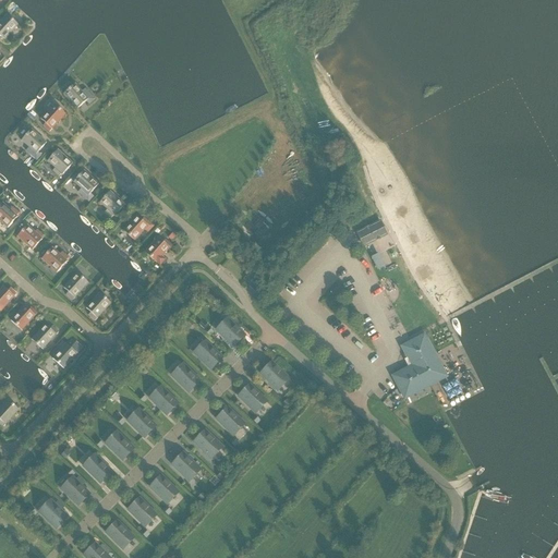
[(0,36),(0,37),(4,40),(19,26),(8,15),(0,23),(0,36)]
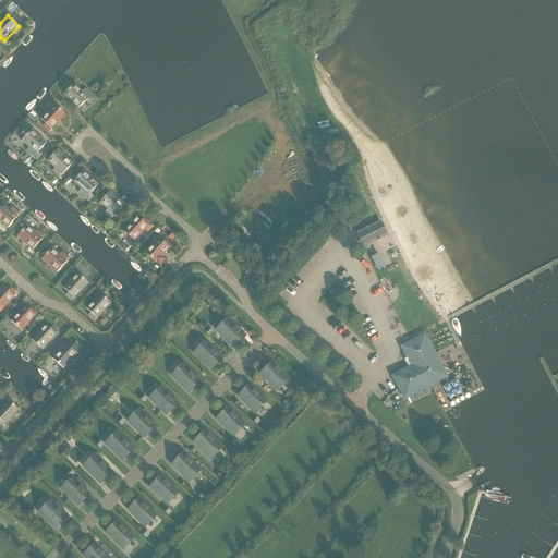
[(85,89),(82,93),(75,85),(64,95),(77,110),(88,100),(87,99),(91,96),(85,89)]
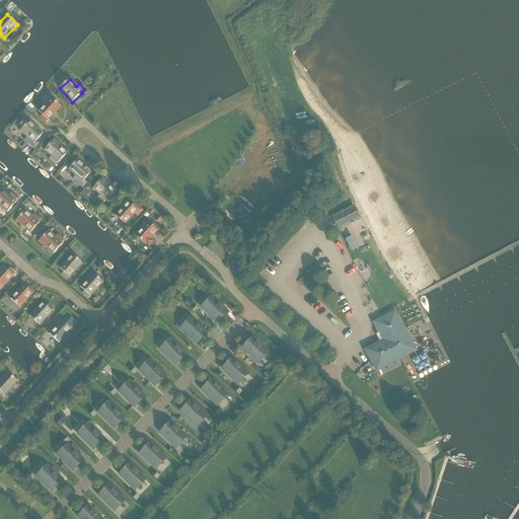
[(51,97),(39,112),(43,116),(41,118),(47,123),(49,121),(61,106),(51,97)]
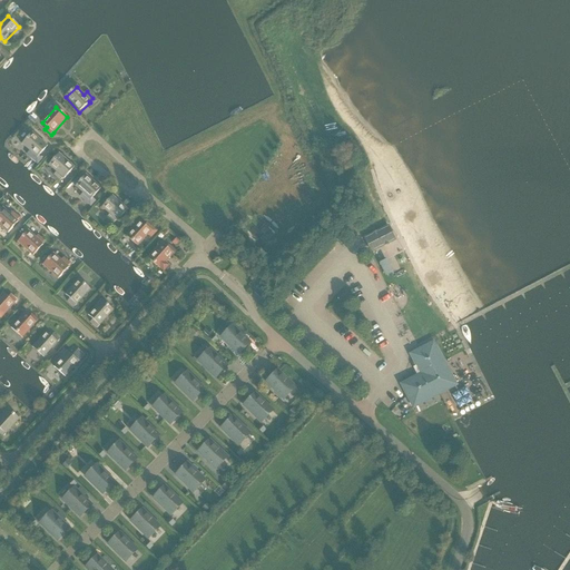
[(32,133),(22,145),(30,151),(27,155),(37,165),(42,159),(39,156),(48,147),(32,133)]
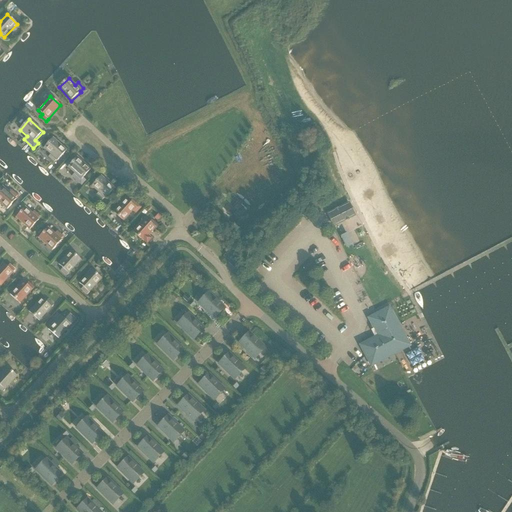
[(53,138),(44,149),(51,155),(48,157),(54,163),(57,160),(57,161),(67,151),(53,138)]
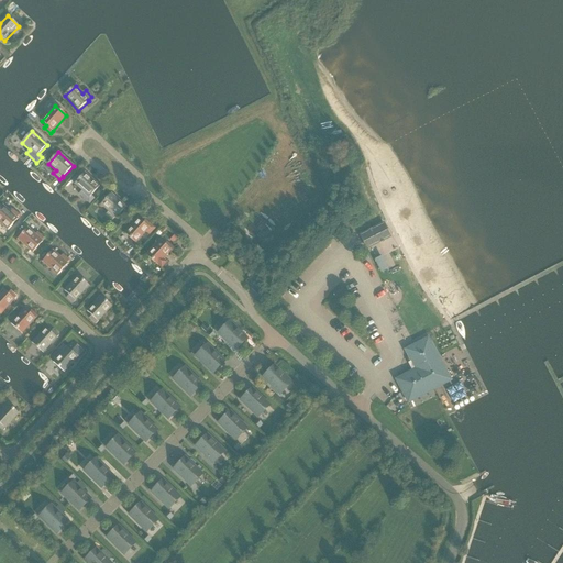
[(85,173),(75,184),(83,191),(79,195),(89,205),(95,199),(91,196),(100,187),(85,173)]
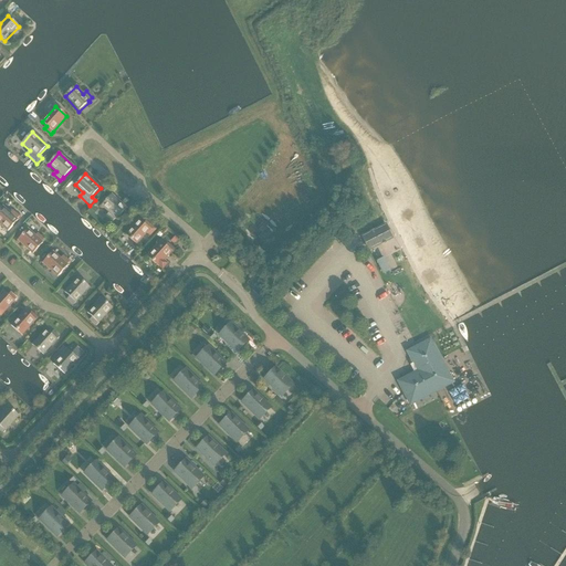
[(112,195),(102,207),(109,213),(106,216),(113,222),(116,219),(116,220),(127,209),(112,195)]
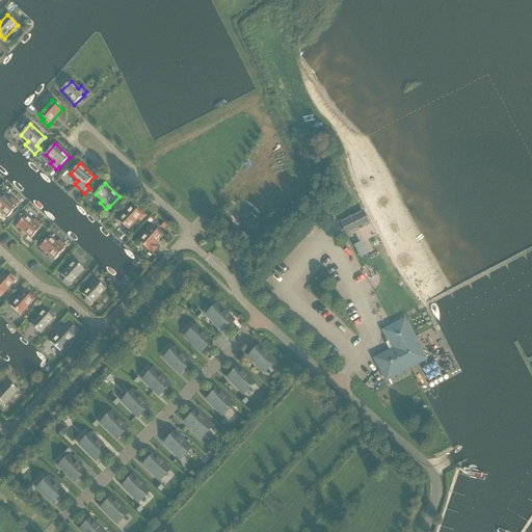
[(0,211),(7,218),(17,207),(16,207),(19,204),(12,198),(9,201),(3,194),(0,196),(0,211)]
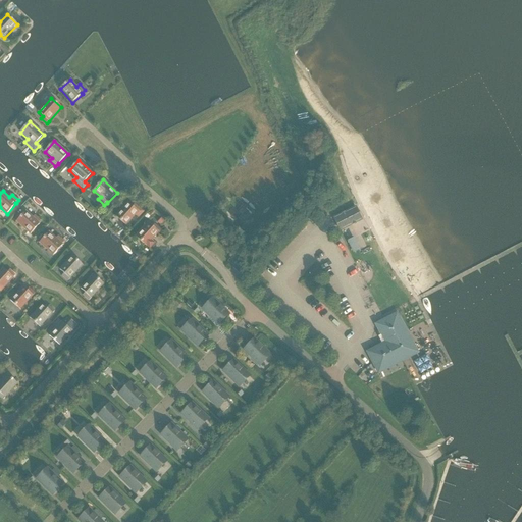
[(135,204),(133,207),(128,203),(115,216),(126,226),(136,216),(138,217),(144,211),(141,210),(135,204)]
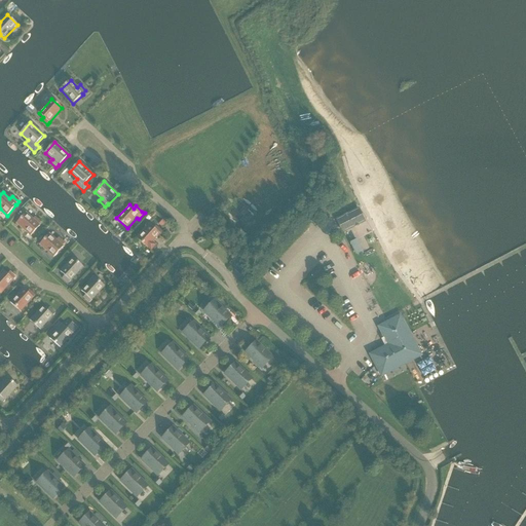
[(359,210),(355,212),(337,221),(343,232),(354,226),(365,221),(359,210)]
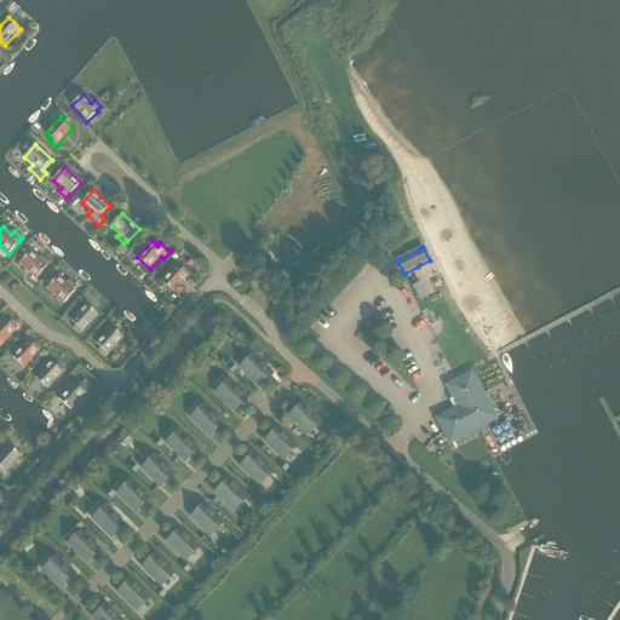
[(36,279),(47,267),(46,265),(49,263),(41,256),(39,259),(30,251),(19,264),(36,279)]
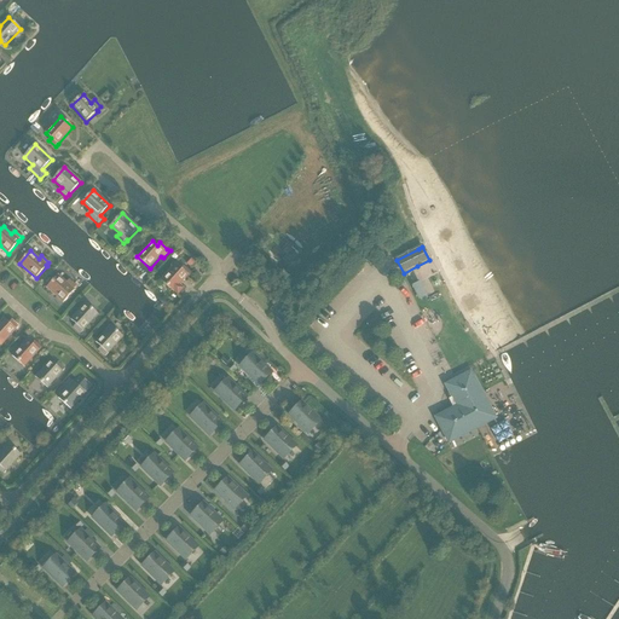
[(180,285),(189,276),(191,272),(184,266),(181,268),(177,265),(161,281),(173,293),(174,291),(178,295),(184,289),(180,285)]
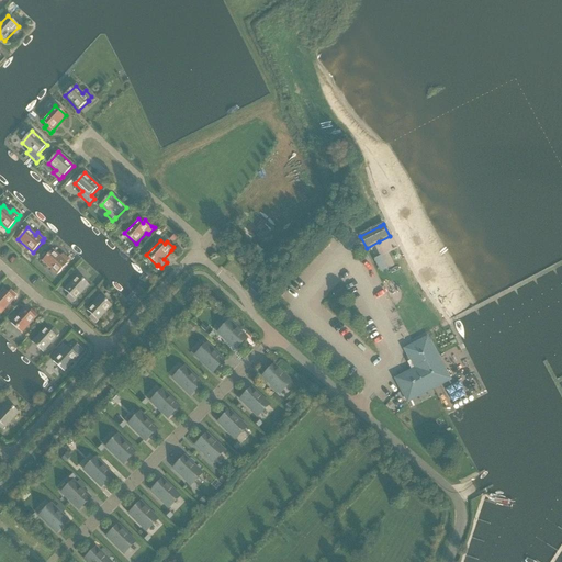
[(57,276),(68,263),(67,263),(69,260),(63,255),(60,257),(53,250),(43,261),(57,276)]
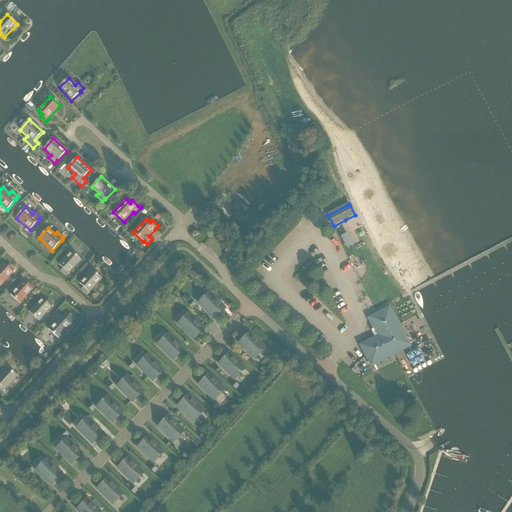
[(347,234),(342,236),(348,247),(352,245),(347,234)]
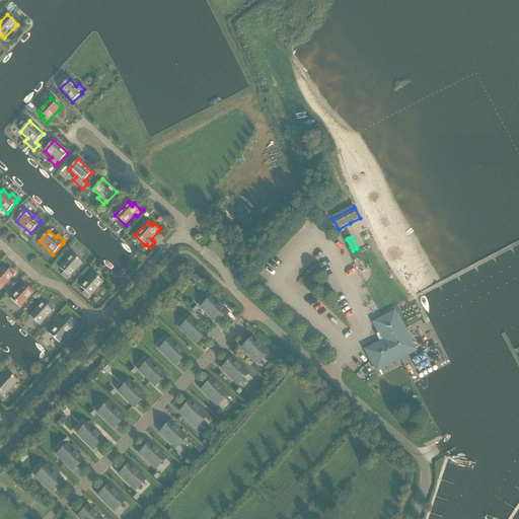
[(70,278),(81,266),(82,264),(72,254),(60,269),(64,273),(62,275),(68,280),(70,278)]
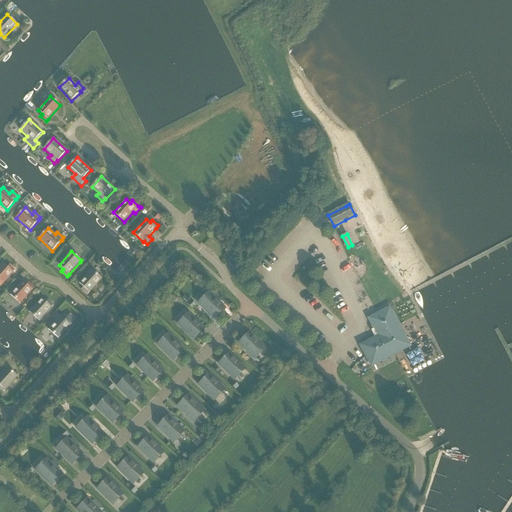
[(3,263),(0,267),(0,285),(1,287),(14,273),(13,273),(16,270),(10,264),(7,267),(3,263)]
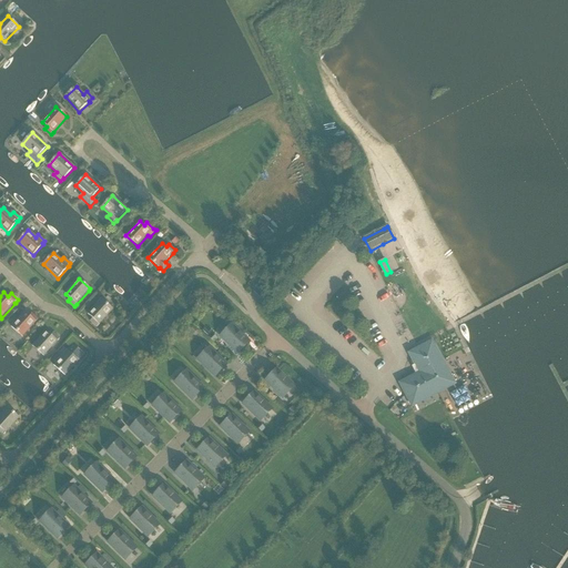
[(102,300),(88,314),(93,318),(90,322),(97,327),(99,325),(113,310),(102,300)]
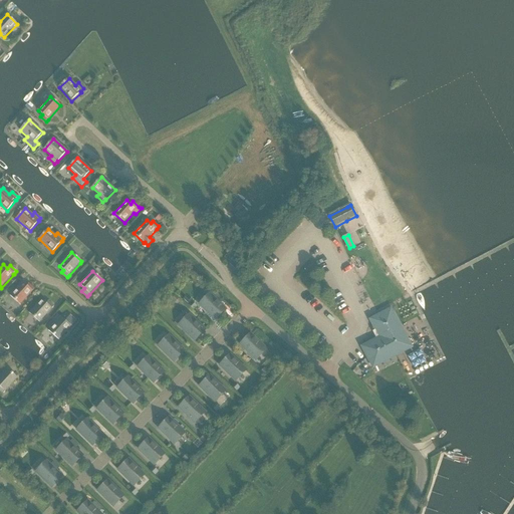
[(29,283),(27,286),(22,282),(10,296),(20,305),(33,291),(35,289),(29,283)]
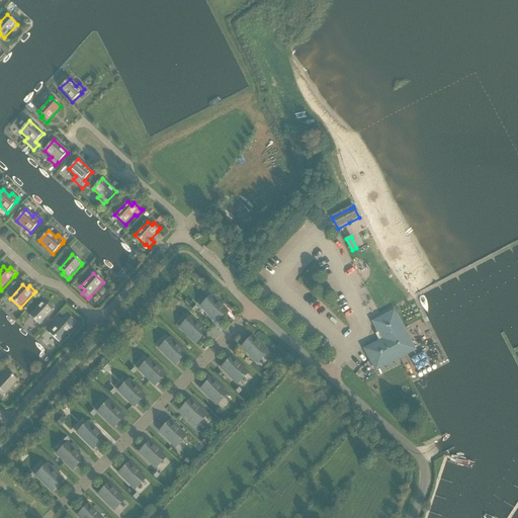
[(198,308),(217,324),(229,312),(210,294),(198,308)]
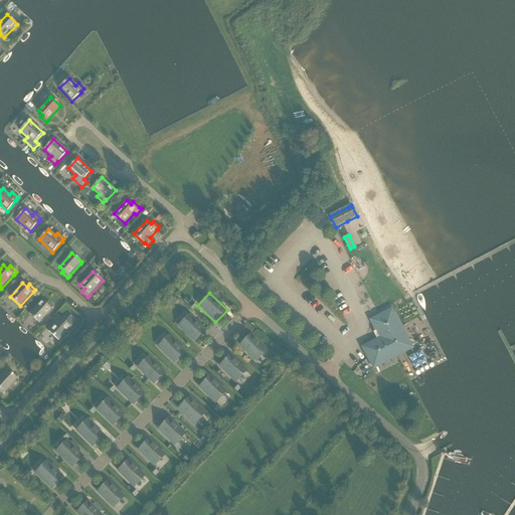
[(170,301),(174,305),(179,299),(175,296),(170,301)]
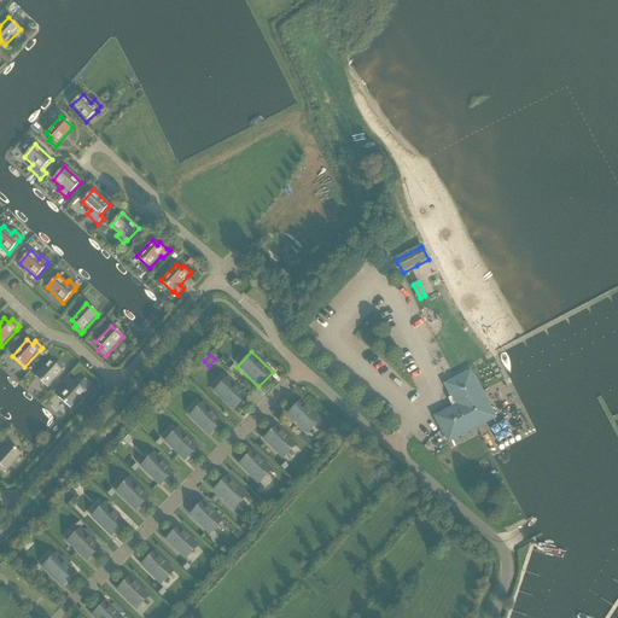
[(58,362),(56,365),(51,360),(35,377),(47,388),(63,372),(65,368),(58,362)]
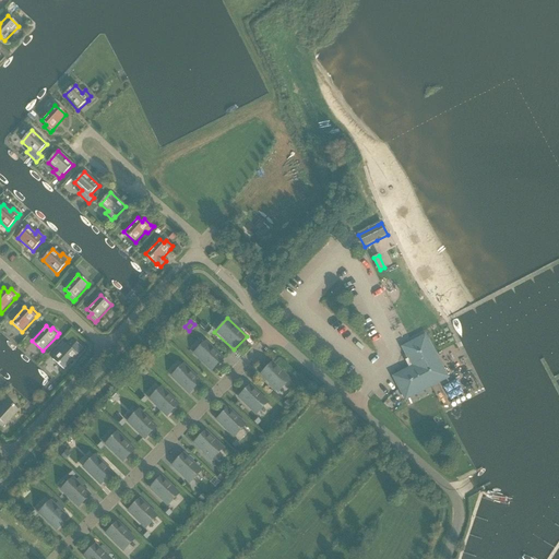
[(203,331),(210,337),(214,333),(207,326),(203,331)]
